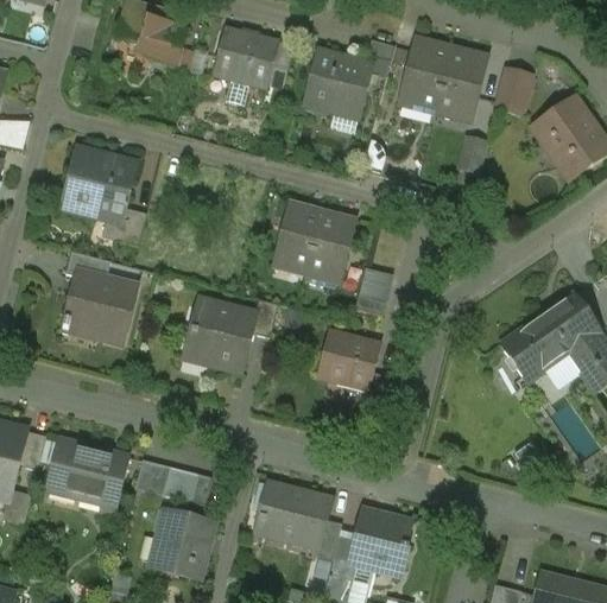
[(120,0),(113,24),(121,26),(127,2),(120,0)]
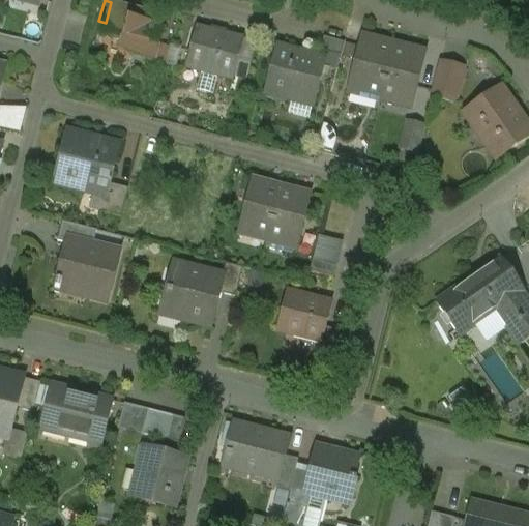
[(162,16),(111,2),(106,23),(103,34),(133,41),(129,50),(150,56),(162,16)]
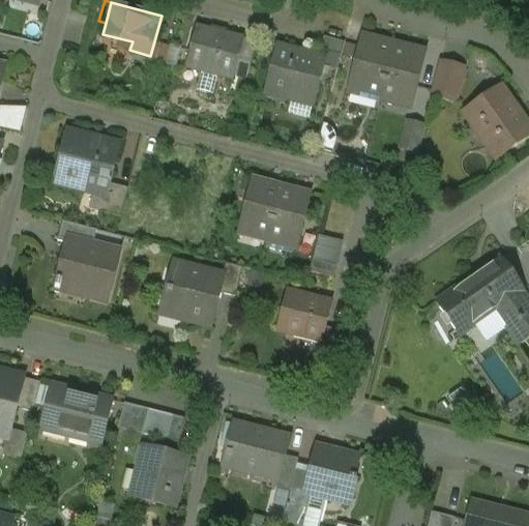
[(192,23),(186,45),(193,47),(198,24),(192,23)]
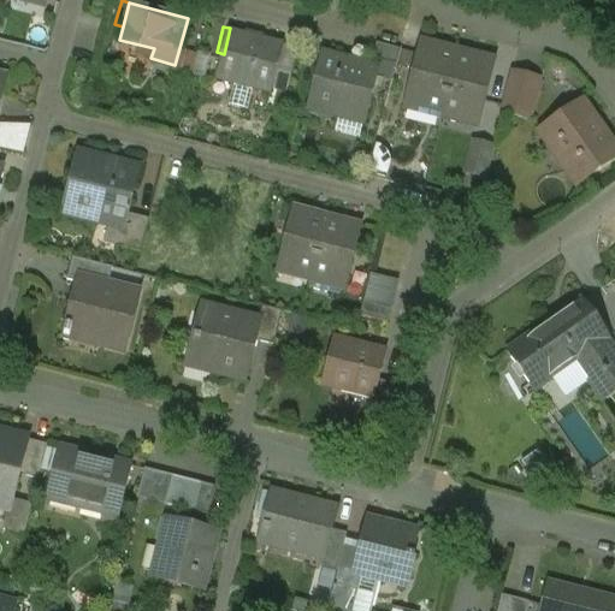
[(281,42),(230,28),(224,54),(218,76),(268,89),(281,42)]
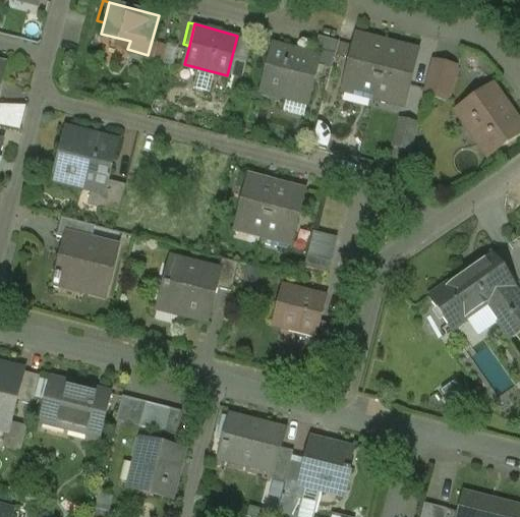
[(232,67),(243,70),(250,36),(240,34),(232,67)]
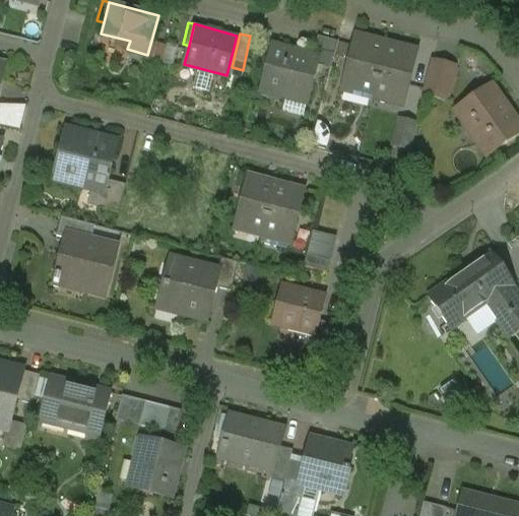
[(337,39),(318,34),(315,46),(320,47),(319,55),(318,60),(331,64),(337,39)]
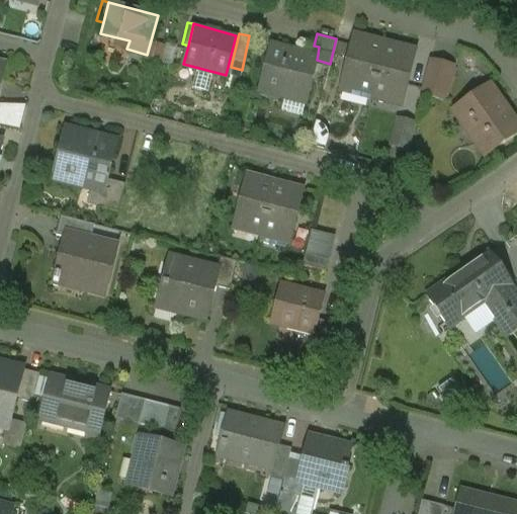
[(383,44),(355,36),(356,34),(355,34),(342,85),(343,86),(344,84),(372,91),(371,93),(372,93),(384,41),(383,44)]
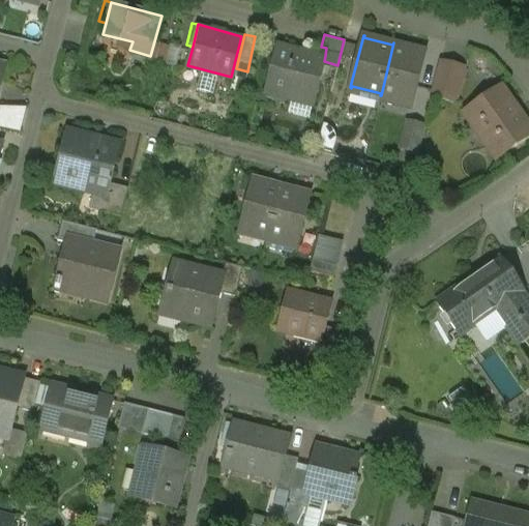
[(422,52),(393,46),(394,44),(393,42),(381,95),(382,93),(411,100),(410,103),(411,103),(424,51),(423,51),(422,52)]
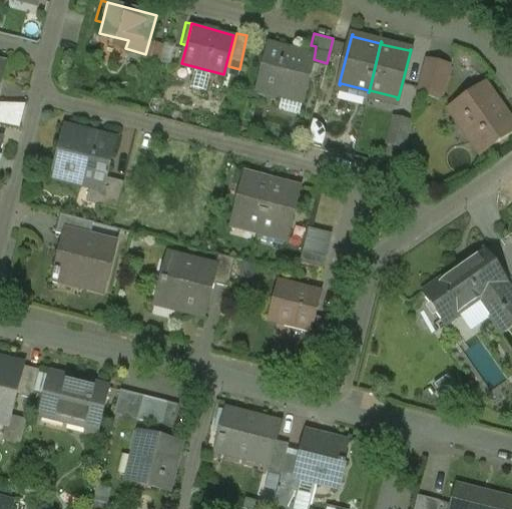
[(315,54),(270,43),(259,87),(284,93),(285,90),(304,95),(314,59),(315,54)]
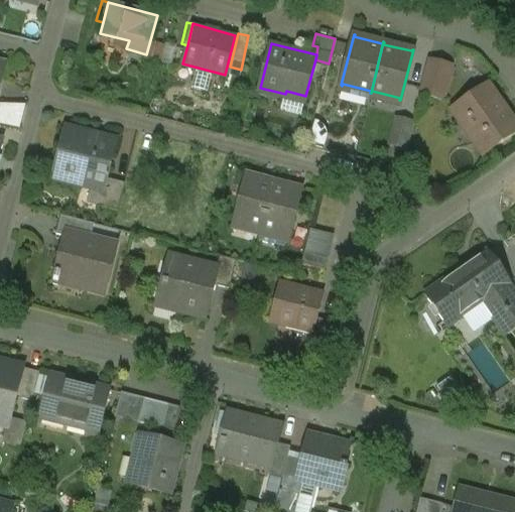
[(454,62),(429,56),(420,92),(444,98),(454,62)]
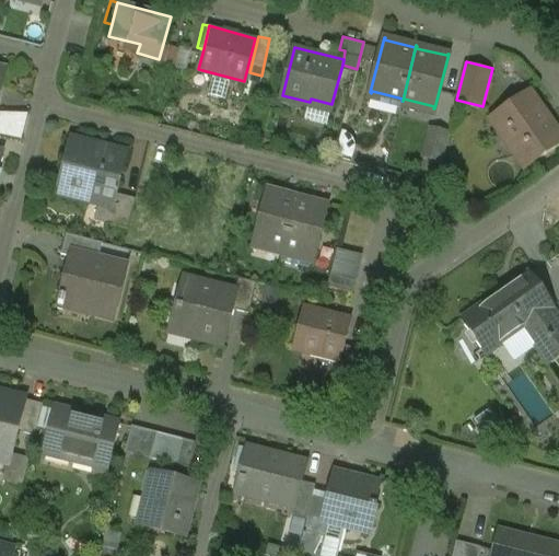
[(526,92),(497,112),(519,142),(512,147),(524,165),(558,141),(558,128),(549,115),(545,118),(526,92)]
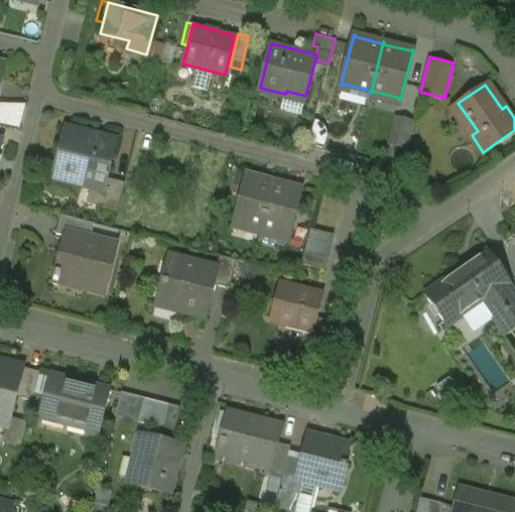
[(305,96),(286,91),(285,94),(281,107),(301,112),(305,96)]
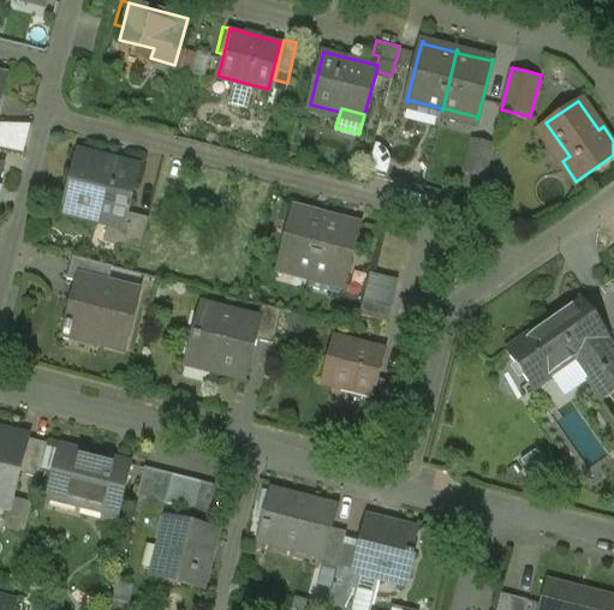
[(493,142),(474,137),(465,169),(484,174),(493,142)]
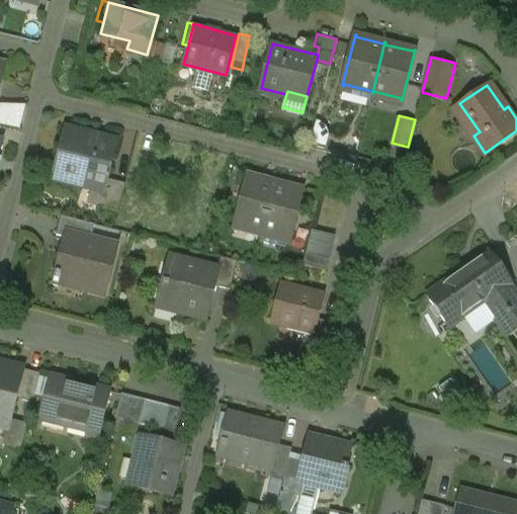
[(114,141),(66,127),(54,176),(102,188),(105,178),(114,141)]
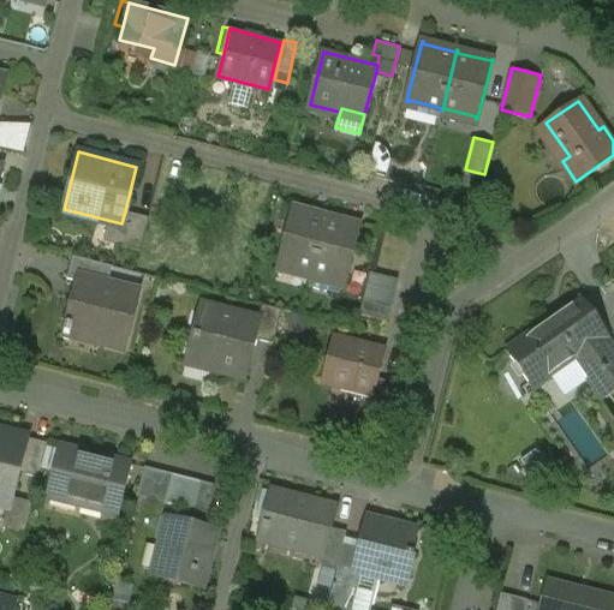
[(327,214),(296,207),(296,204),(294,203),(279,264),(281,264),(281,262),(311,270),(311,273),(327,214)]
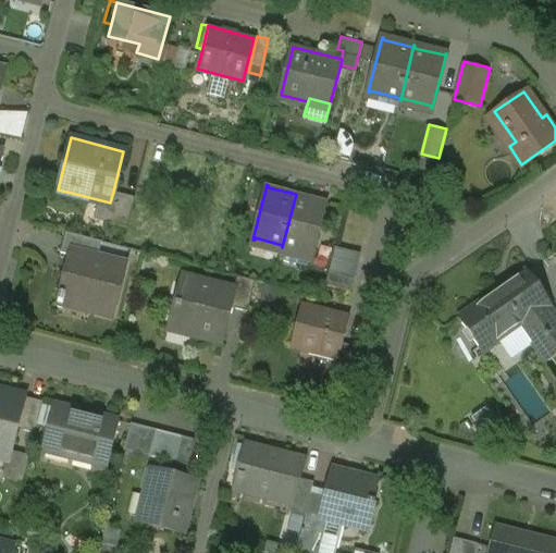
[(135,197),(113,192),(110,203),(106,220),(127,225),(135,197)]
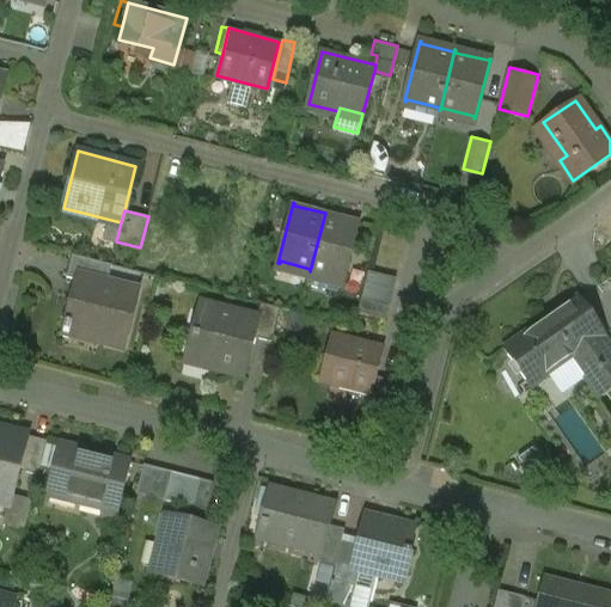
[(356,221),(325,213),(310,271),(311,271),(311,269),(342,277),(341,280),(343,280),(358,220),(356,219),(356,221)]
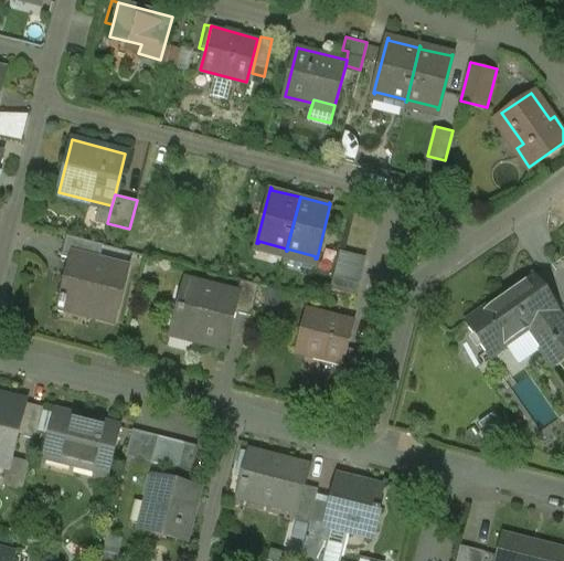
[(130,250),(66,233),(62,254),(71,256),(73,251),(126,264),(130,250)]
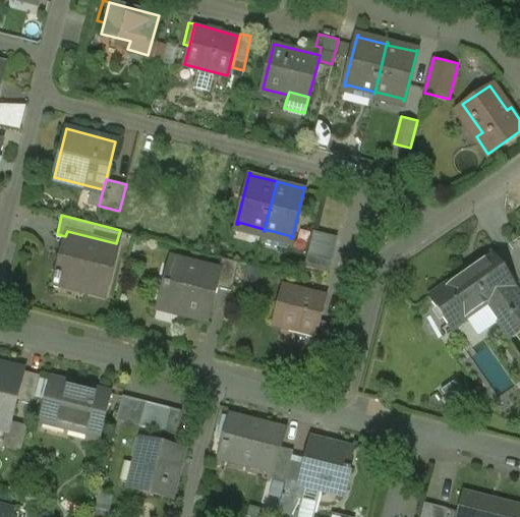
[(291,236),(265,229),(265,231),(262,240),(288,247),(290,238),(291,236)]
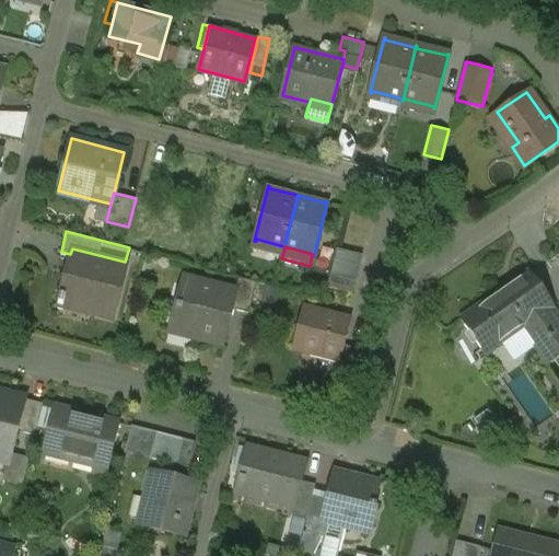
[(363,253),(337,246),(330,271),(357,278),(363,253)]
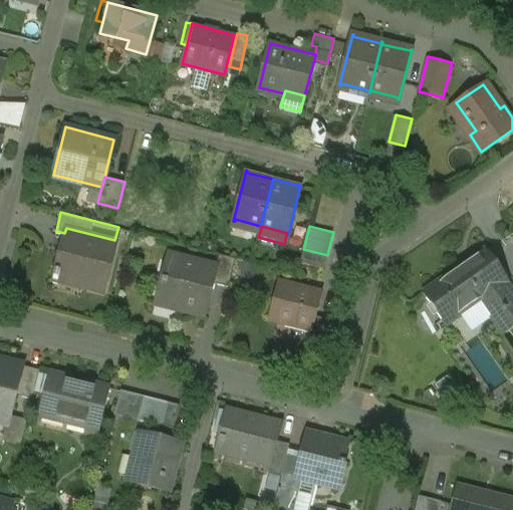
[(114,240),(66,228),(64,233),(64,234),(70,235),(66,249),(61,248),(53,280),(57,281),(60,271),(81,277),(79,285),(103,291),(116,241),(114,240)]
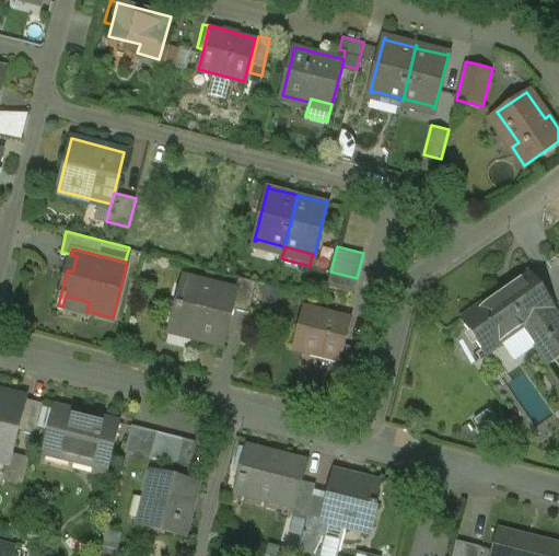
[(528,269),(461,314),(459,315),(484,349),(525,320),(539,340),(536,344),(549,362),(558,355),(558,315),(552,307),(555,304),(530,268),(528,269)]
